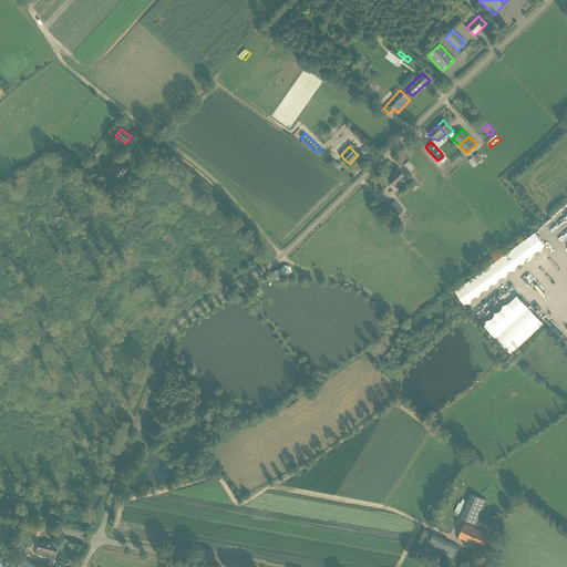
[(74,147),(72,151),(81,156),(83,153),(74,147)]
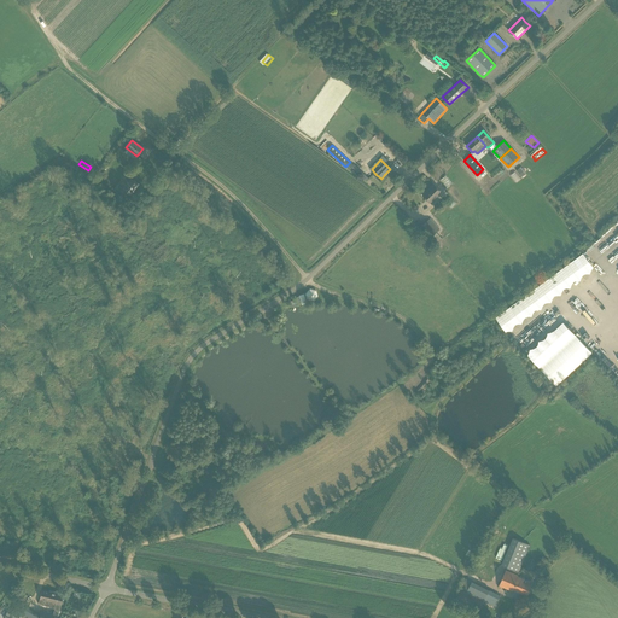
[(520,167),(516,170),(520,178),(525,174),(520,167)]
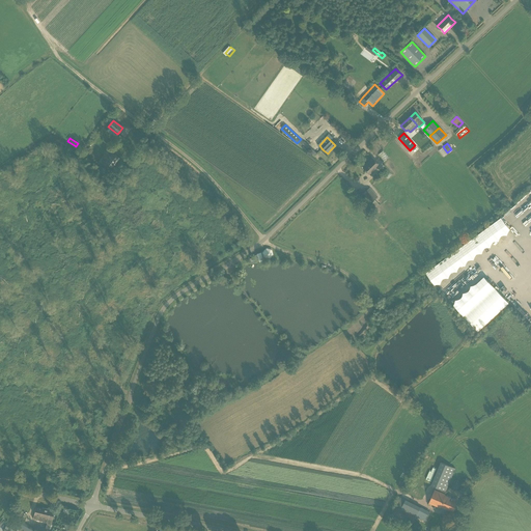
[(386,163),(391,159),(386,151),(381,156),(386,163)]
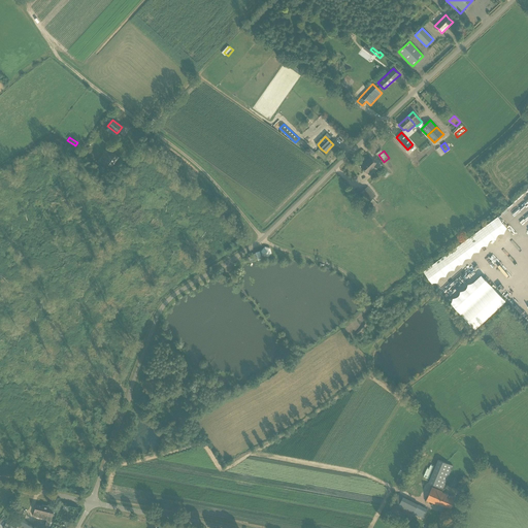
[(104,162),(111,167),(119,158),(111,153),(104,162)]
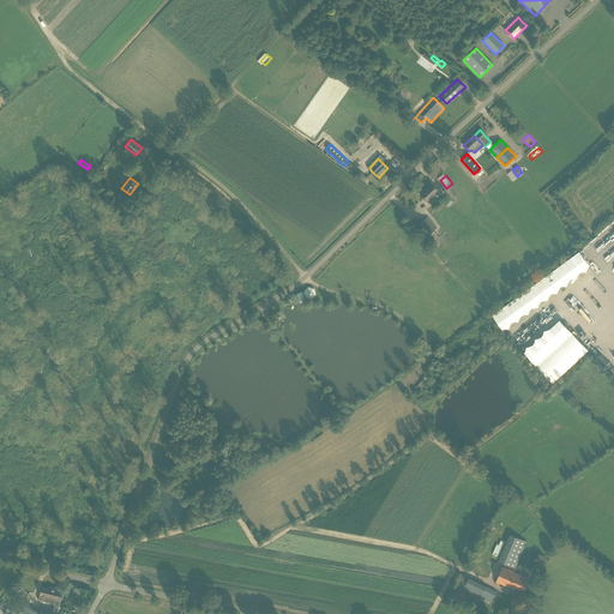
[(438,191),(435,188),(431,184),(420,194),(423,198),(427,202),(438,191)]
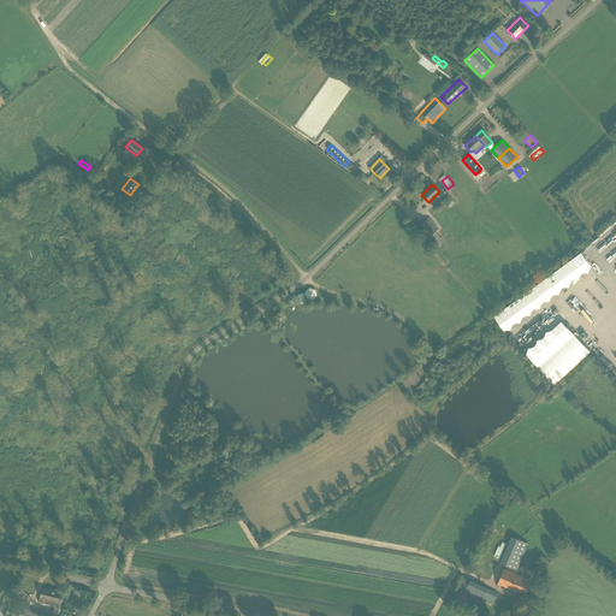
[(416,227),(426,238),(427,238),(432,243),(439,237),(434,232),(438,229),(428,218),(425,220),(416,227)]
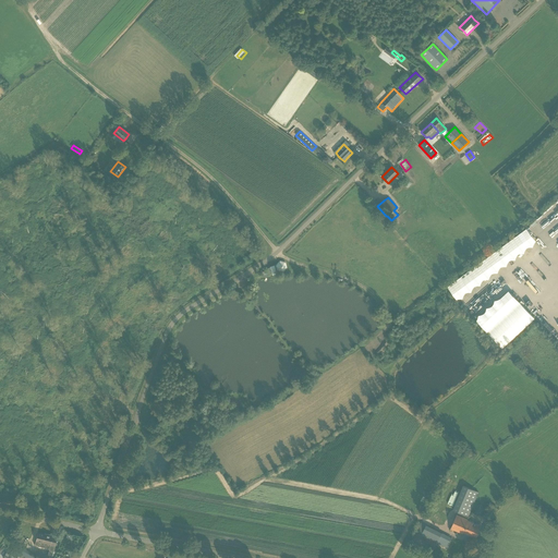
[(504,251),(450,286),(462,305),(492,286),(488,281),(488,278),(536,247),(544,247),(544,242),(536,231),(541,228),(543,228),(543,227),(541,225),(537,225),(504,246),(504,251)]
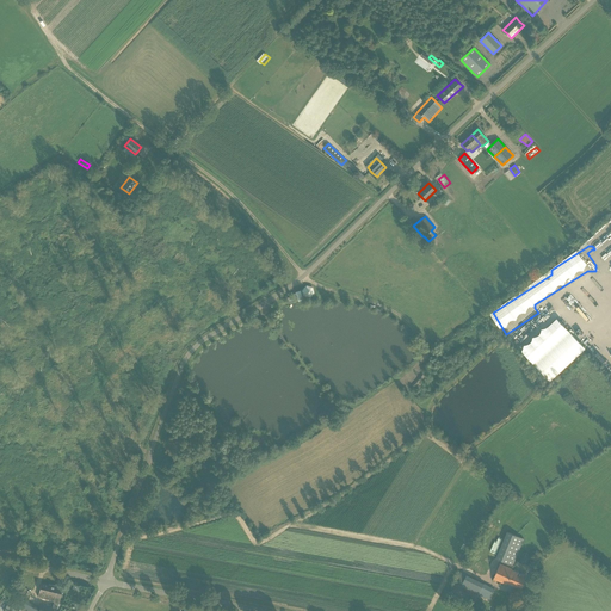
[(543,327),(547,332),(565,318),(561,313),(543,327)]
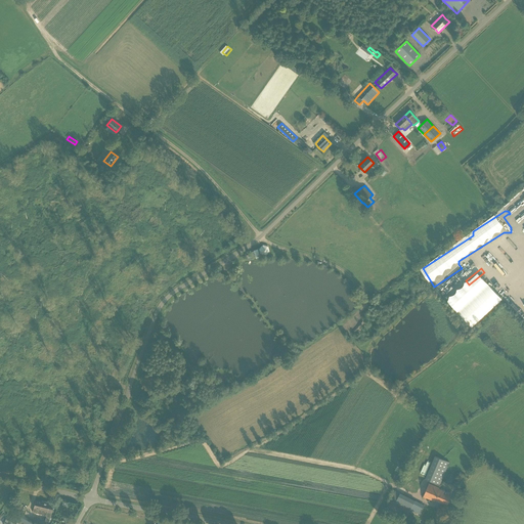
[(489,279),(497,288),(505,280),(497,272),(489,279)]
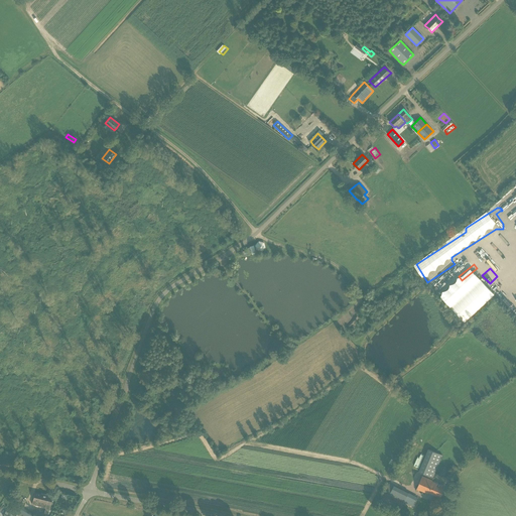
[(448,283),(453,277),(448,274),(444,280),(448,283)]
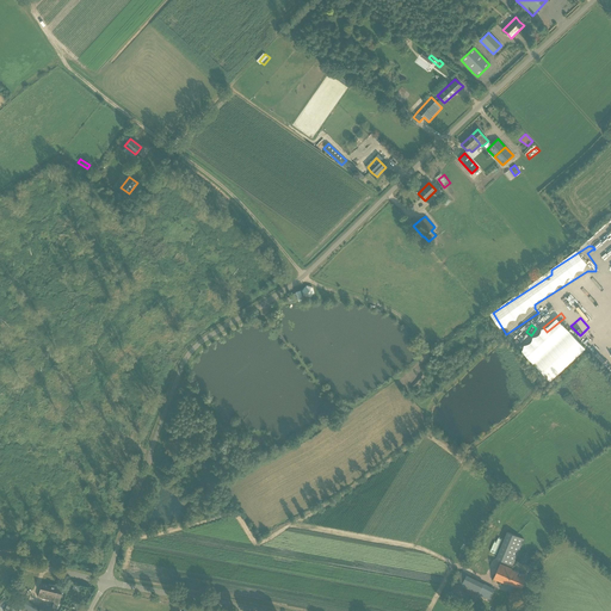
[(569,331),(534,363),(550,381),(585,349),(569,331)]
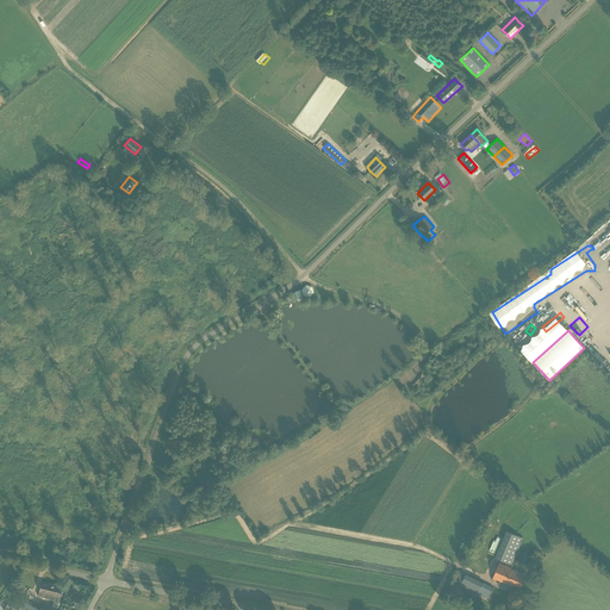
[(506,582),(508,583),(512,570),(511,570),(514,565),(512,565),(523,539),(506,531),(496,558),(500,559),(496,572),(493,578),(505,583),(506,582)]
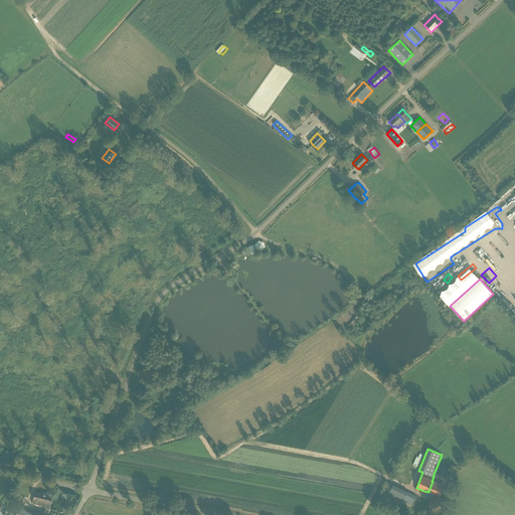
[(413,480),(418,468),(410,464),(404,476),(413,480)]
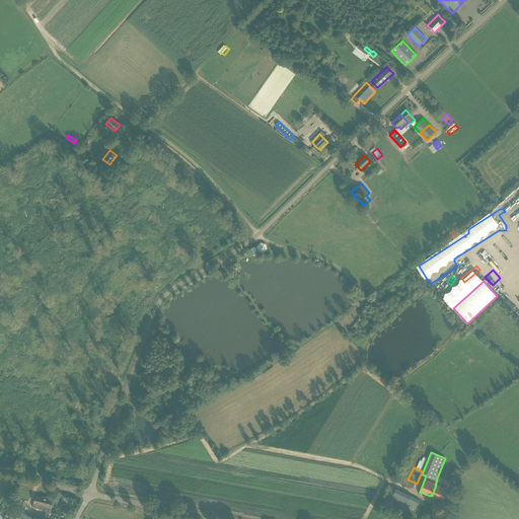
[(443,501),(446,494),(436,491),(438,486),(436,485),(432,496),(443,501)]
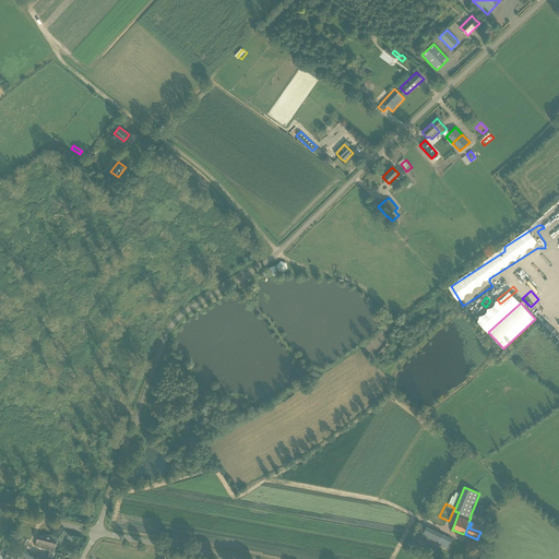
[(421,523),(416,533),(437,543),(444,546),(449,537),(427,525),(427,526),(421,523)]
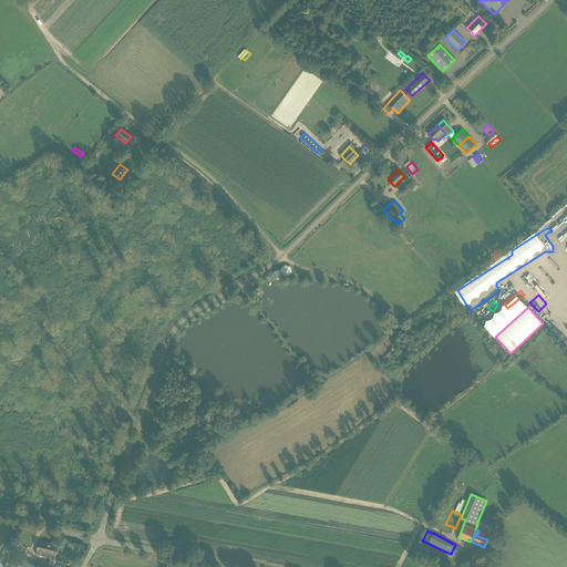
[(476,536),(487,539),(490,535),(478,531),(476,536)]
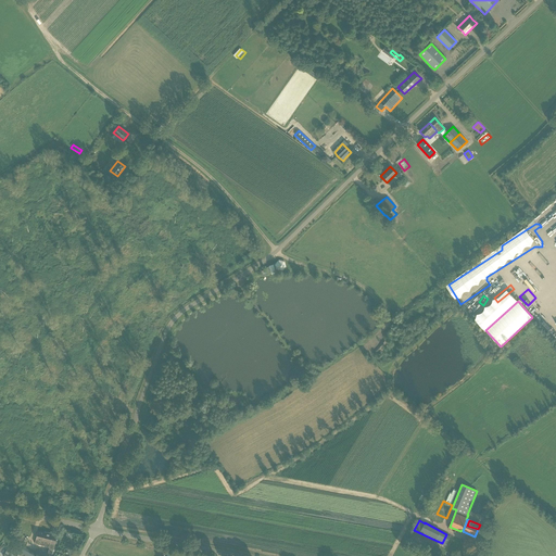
[(48,547),(52,534),(37,531),(35,543),(47,546),(46,547),(48,547)]
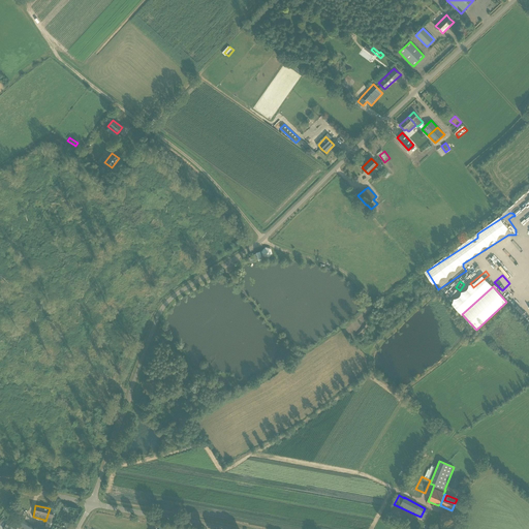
[(50,527),(54,509),(50,508),(45,521),(47,521),(45,526),(45,525),(44,528),(49,528),(50,527)]
